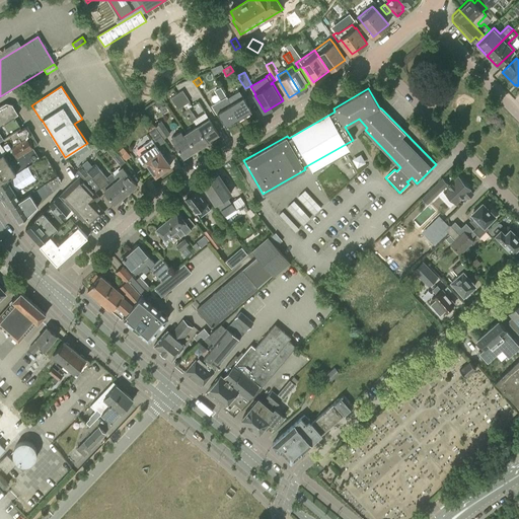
[(172,96),(170,97),(173,103),(186,95),(182,89),(176,93),(172,96)]
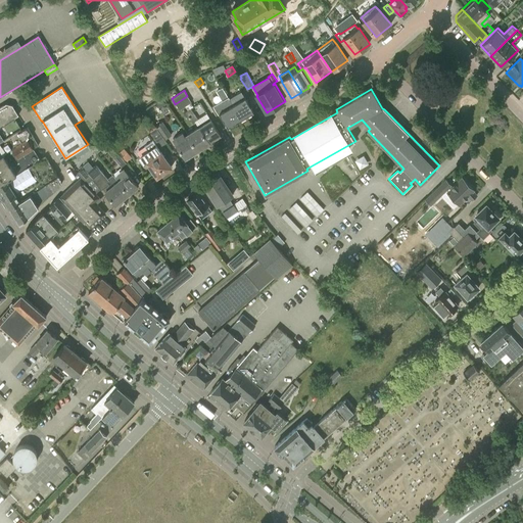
[(187,96),(175,104),(179,109),(185,106),(187,109),(193,106),(190,102),(191,101),(187,96)]
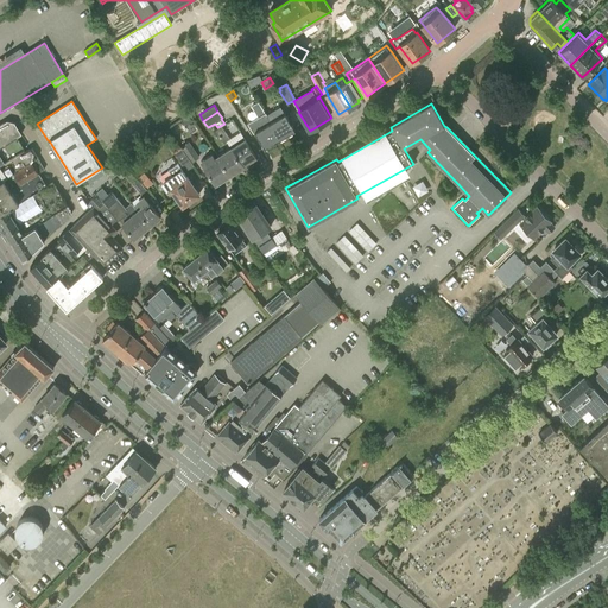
[(295,130),(285,114),(271,122),(276,130),(273,131),(278,140),(295,130)]
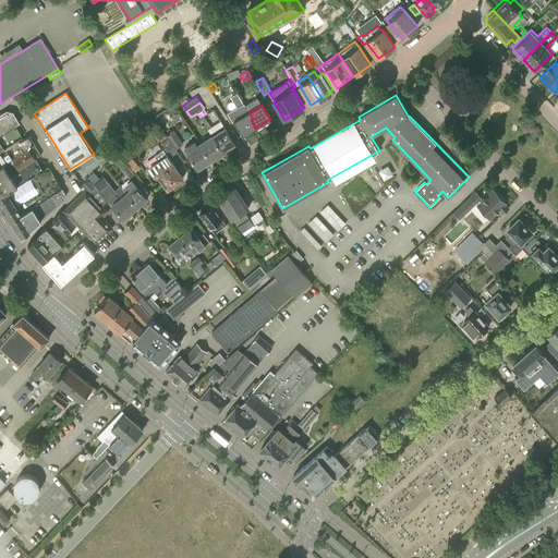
[(0,135),(15,126),(20,123),(13,112),(7,111),(0,114),(0,135)]
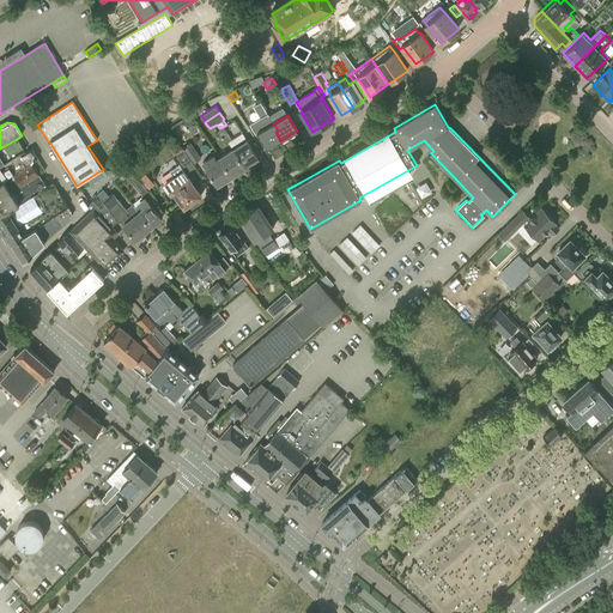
[(280,141),(275,132),(278,131),(273,123),(266,128),(262,122),(254,127),(267,149),(280,141)]
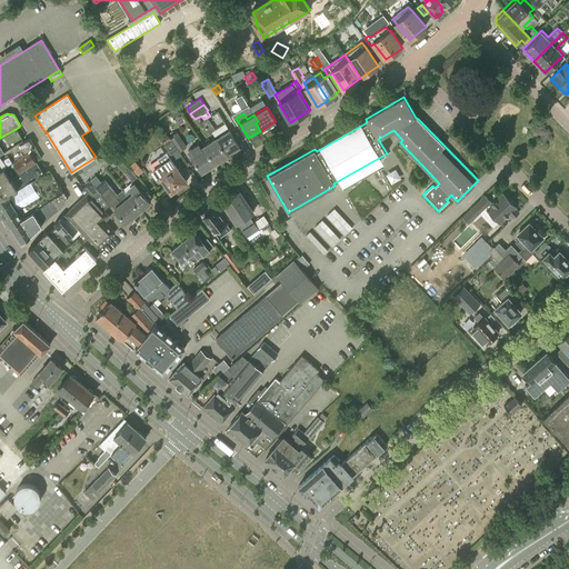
[(206,128),(211,123),(208,118),(201,122),(206,128)]
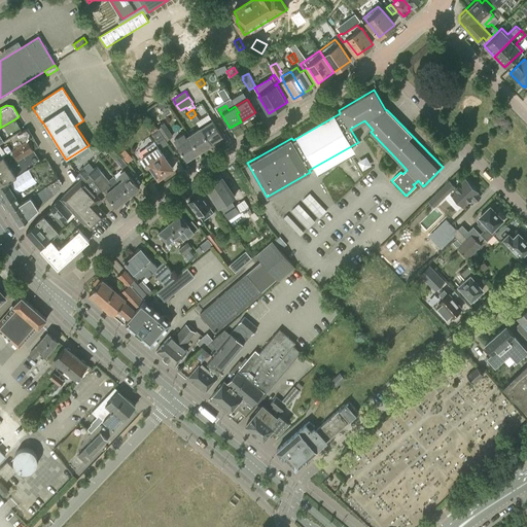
[(196,114),(190,118),(195,125),(196,123),(200,120),(196,114)]
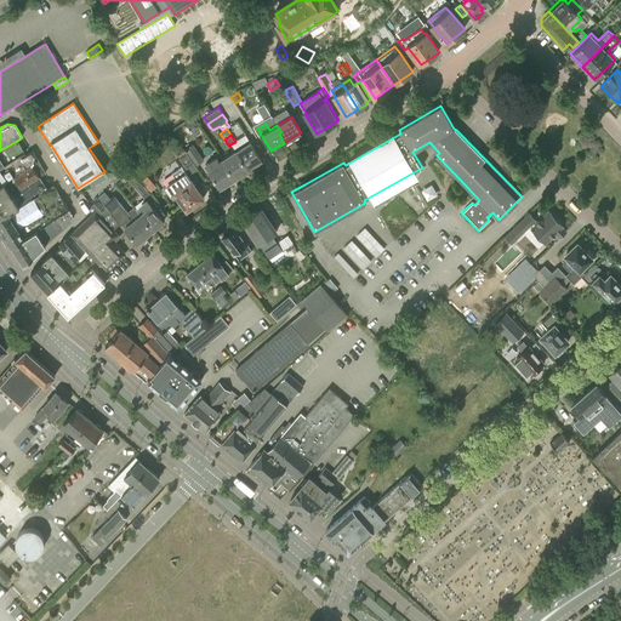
[(262,163),(250,143),(245,136),(235,142),(231,144),(235,152),(248,171),(262,163)]
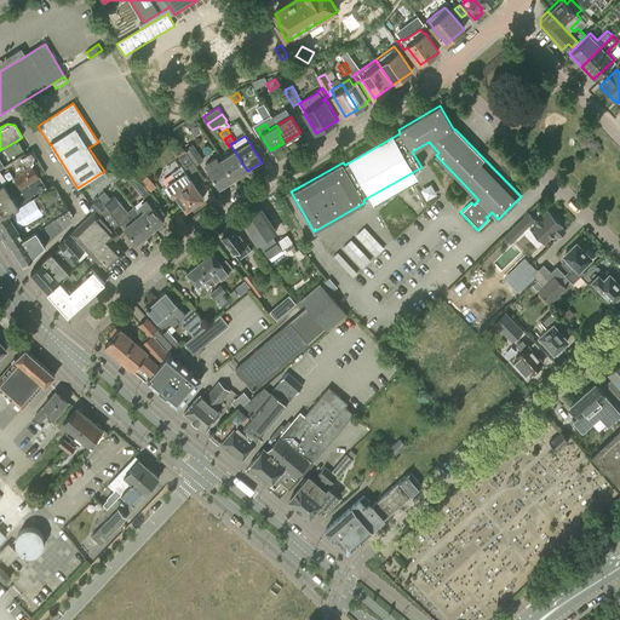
[(17,141),(0,150),(0,184),(15,174),(38,160),(32,150),(26,154),(17,141)]
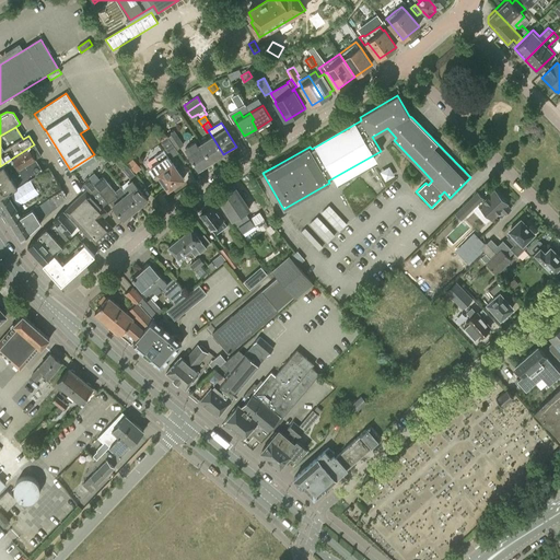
[(166,135),(168,138),(176,149),(184,144),(174,130),(166,135)]
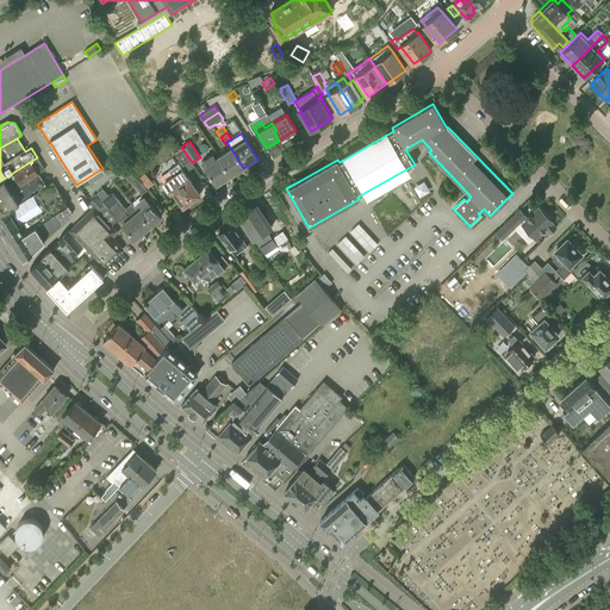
[(219,157),(231,176),(243,168),(231,149),(219,157)]
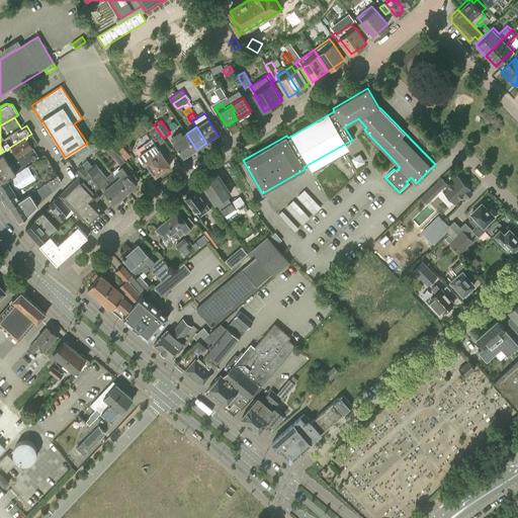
[(165,141),(163,138),(156,127),(149,132),(153,139),(158,146),(165,141)]
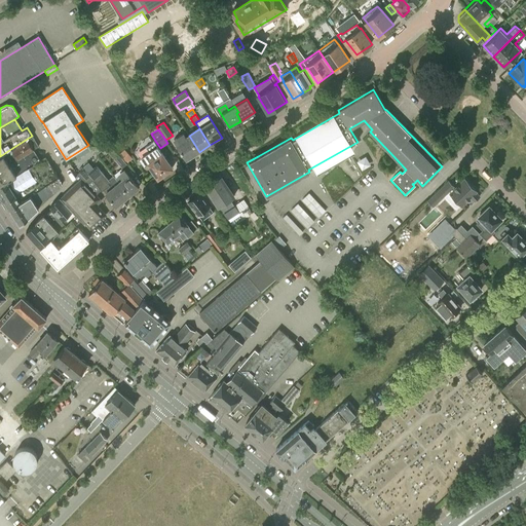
[(186,160),(199,152),(189,136),(185,138),(183,135),(174,141),(186,160)]
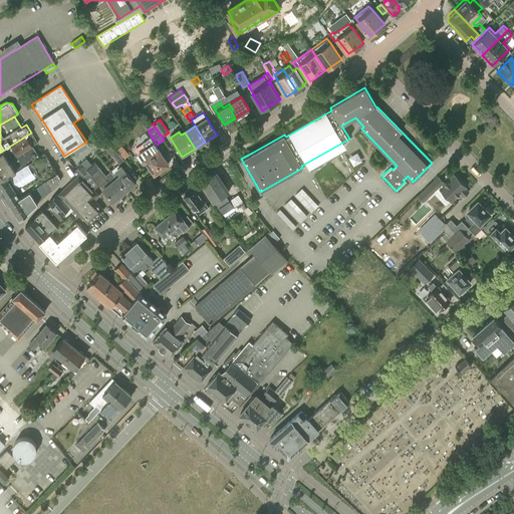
[(31,133),(12,145),(19,156),(19,155),(33,147),(38,144),(31,133)]
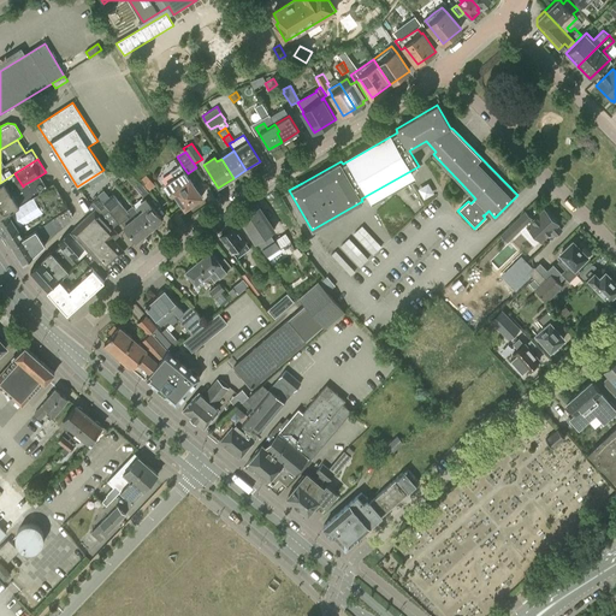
[(129,169),(124,163),(108,176),(113,182),(129,169)]
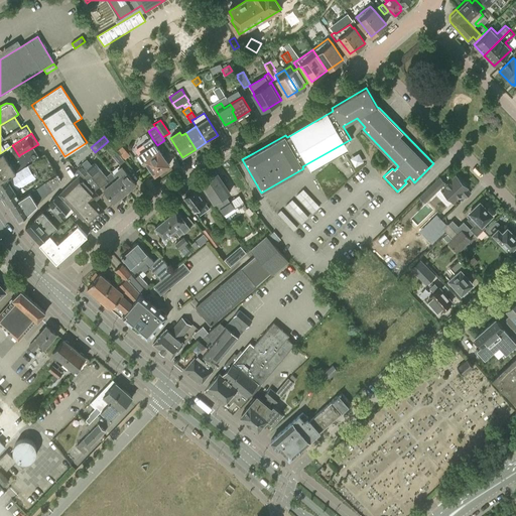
[(144,146),(145,145),(147,148),(136,155),(142,163),(143,162),(145,161),(156,175),(170,165),(151,140),(143,145),(144,146)]
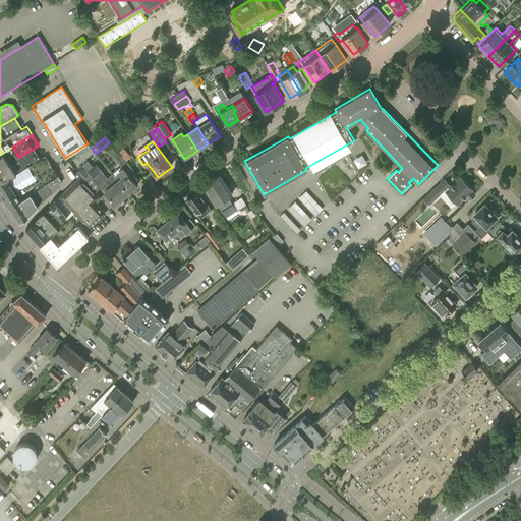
[(12,147),(0,155),(0,169),(19,158),(12,147)]
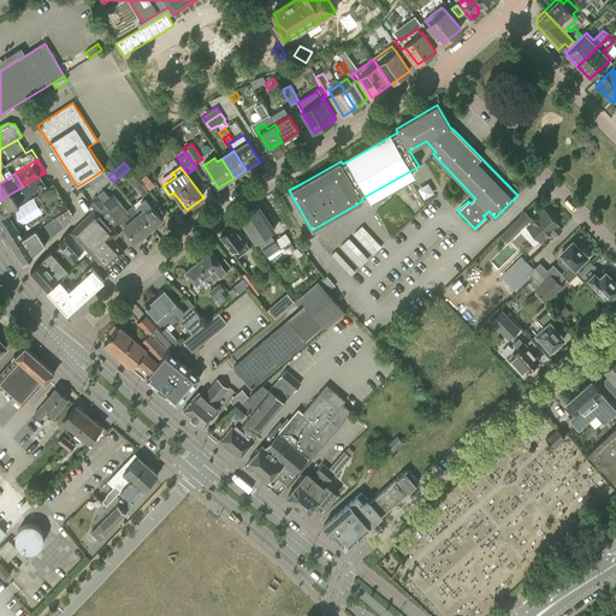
[(23,187),(0,200),(0,217),(19,205),(41,191),(47,188),(40,176),(23,185),(23,187)]
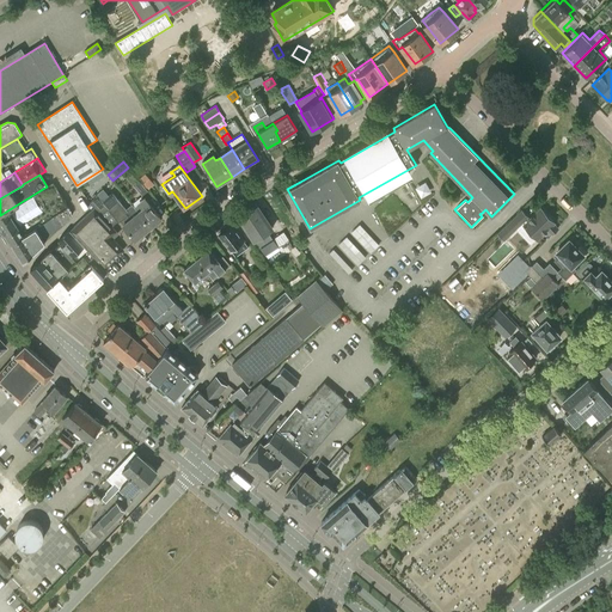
[(146,175),(139,179),(148,190),(154,185),(146,175)]
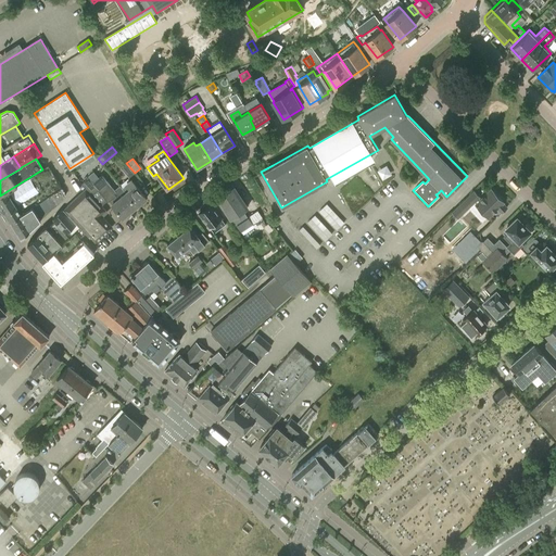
[(129,177),(135,173),(126,163),(122,167),(129,177)]
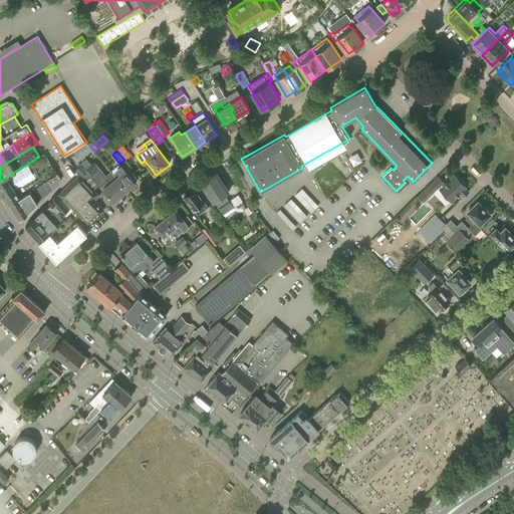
[(349,157),(353,166),(362,161),(357,152),(349,157)]
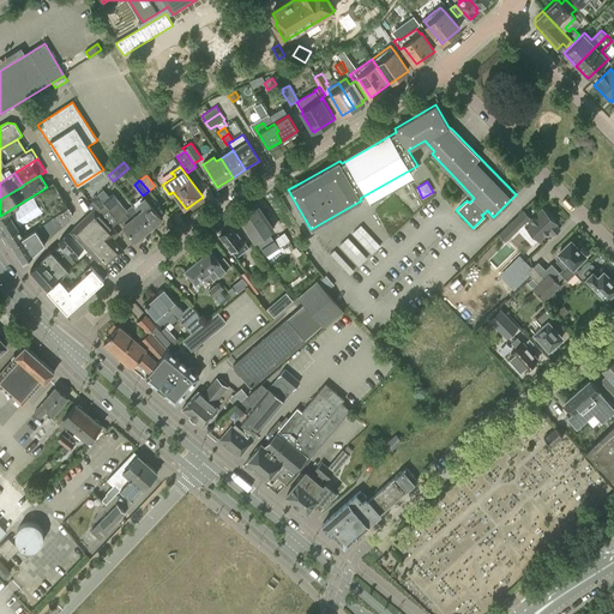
[(41,191),(19,204),(0,216),(0,226),(11,244),(67,208),(68,208),(53,184),(48,187),(47,187),(41,191)]
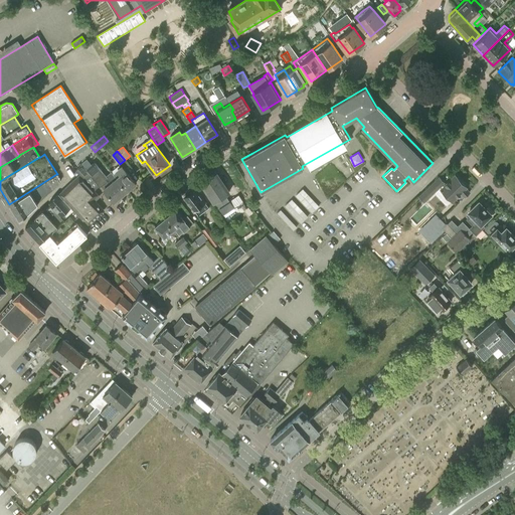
[(87,159),(75,169),(94,189),(99,185),(101,187),(102,186),(115,202),(128,192),(117,179),(114,174),(113,172),(112,173),(112,172),(107,176),(96,162),(93,164),(92,165),(87,159)]
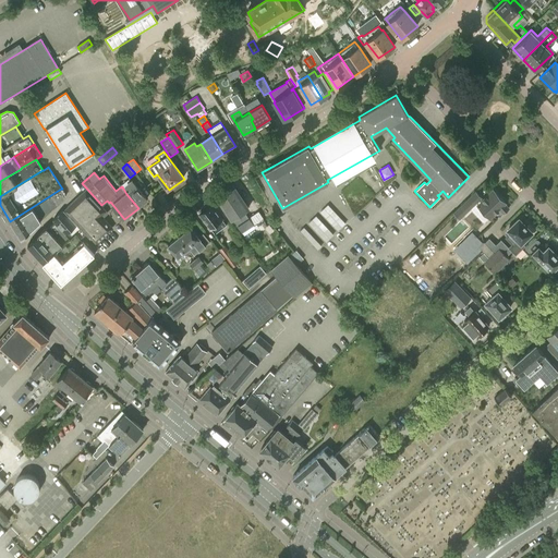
[(123,189),(126,194),(138,208),(148,199),(137,186),(136,186),(132,181),(123,189)]
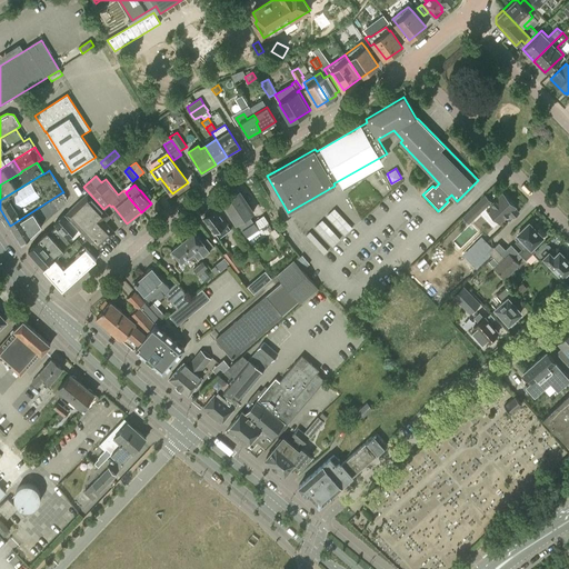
[(83,188),(88,193),(66,213),(79,229),(82,232),(97,249),(115,233),(103,221),(109,217),(103,210),(103,209),(83,187),(83,188)]
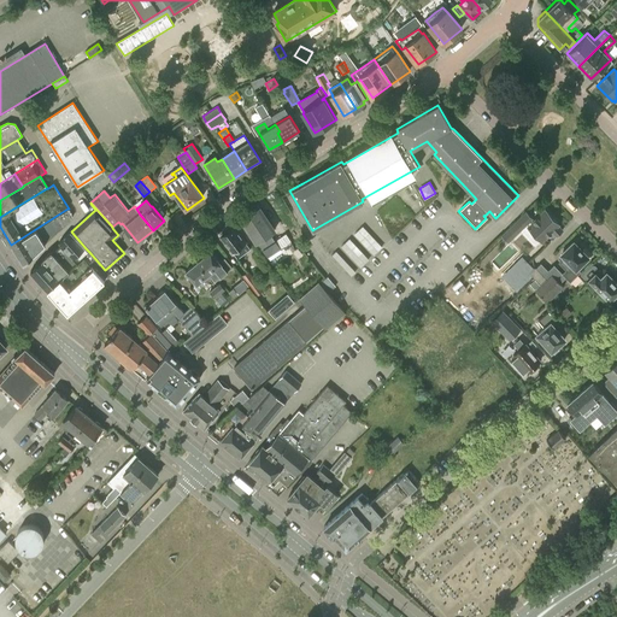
[(268,258),(274,254),(281,251),(270,235),(276,231),(260,206),(250,212),(240,219),(256,244),(258,242),(263,250),(262,250),(268,258)]
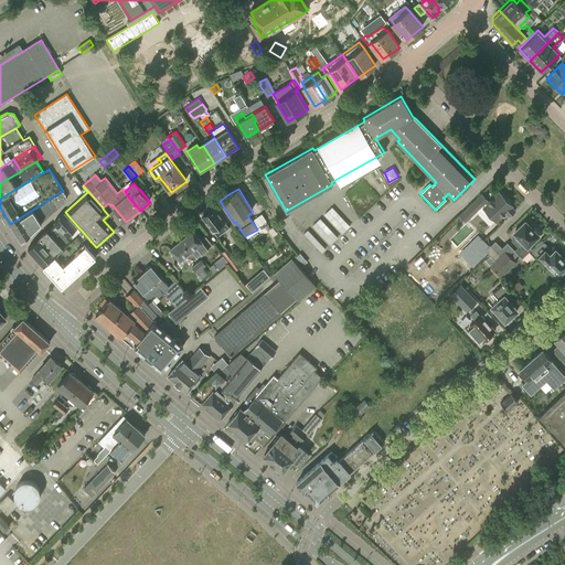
[(66,198),(62,191),(10,224),(21,242),(66,200),(66,198)]
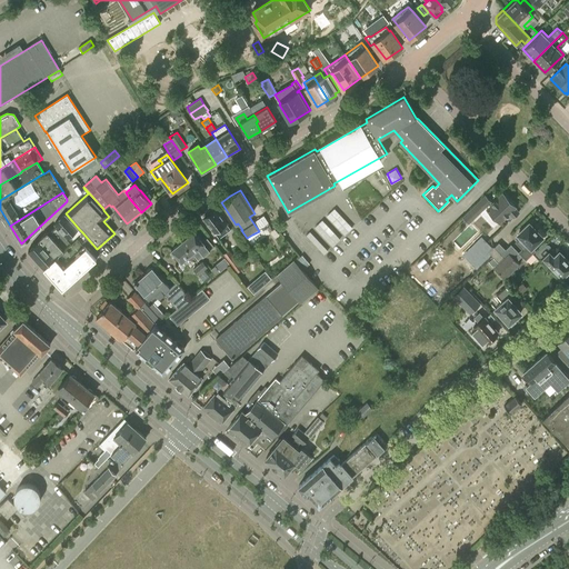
[(516,208),(516,207),(502,192),(486,208),(499,222),(508,215),(512,218),(519,211),(516,208)]
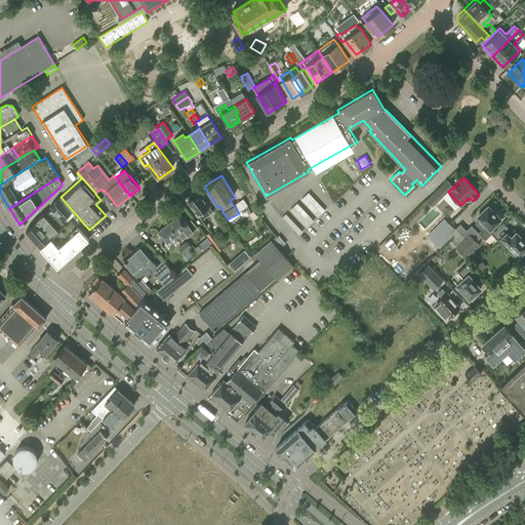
[(452,186),(447,180),(438,190),(444,195),(452,186)]
